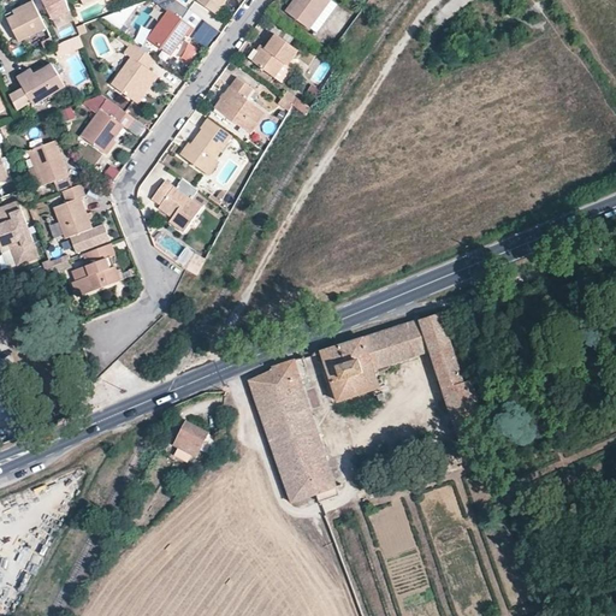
[(71,11),(65,0),(43,0),(52,19),(71,11)]
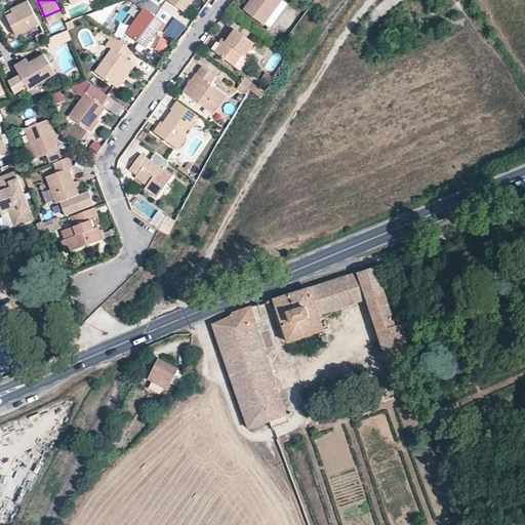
[(167,0),(185,12),(193,0),(167,0)]
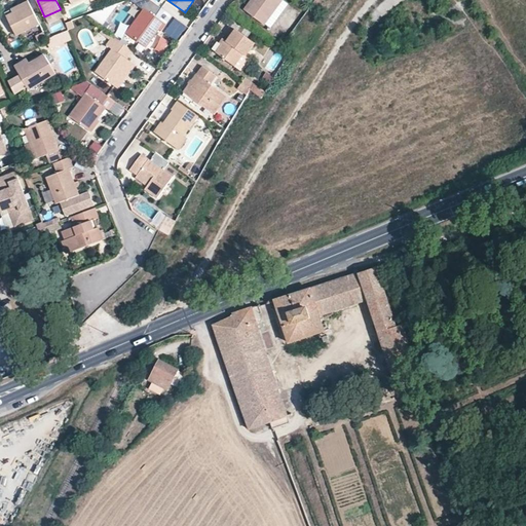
[(256,1),(254,0),(251,0),(243,11),(247,13),(256,1)]
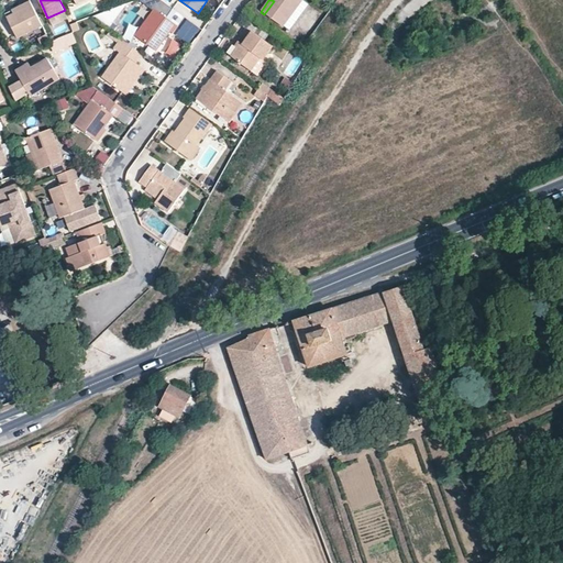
[(299,0),(272,0),(274,1),(264,14),(282,28),(301,1),(299,0)]
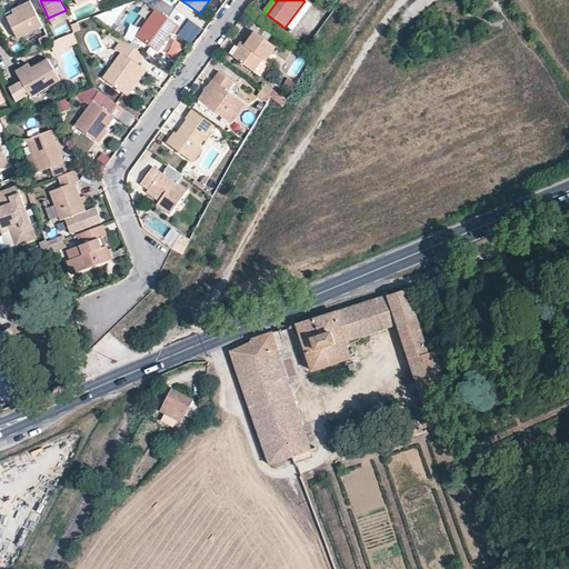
[(12,12),(12,13),(31,5),(29,1),(11,10),(12,12)]
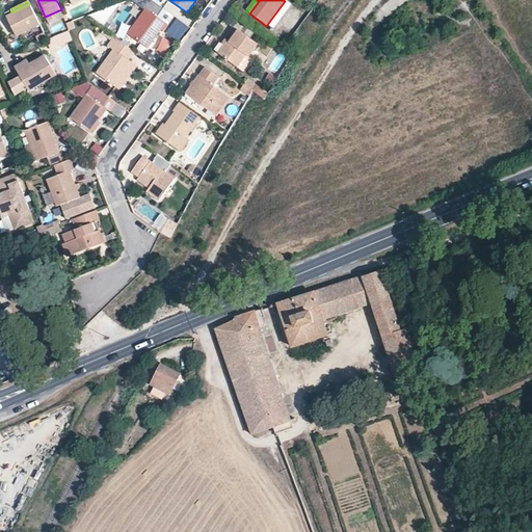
[(169,14),(153,1),(141,16),(140,17),(166,17),(169,14)]
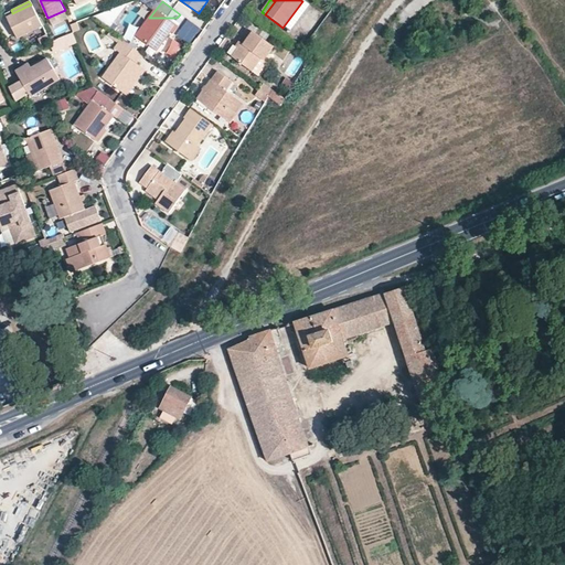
[(42,27),(31,4),(12,13),(12,12),(6,16),(18,39),(42,27)]
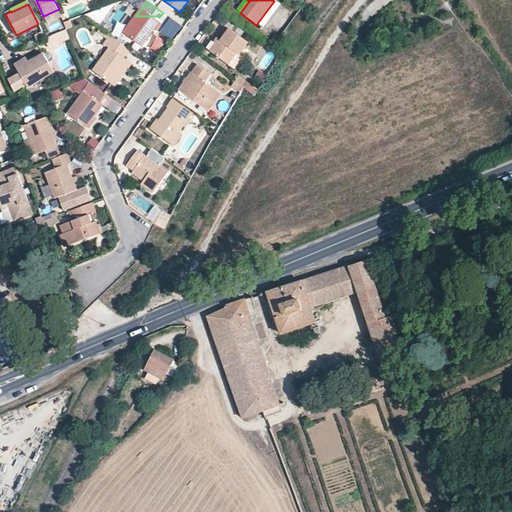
[(157,20),(160,16),(135,16),(124,33),(143,46),(156,29),(159,30),(163,24),(157,20)]
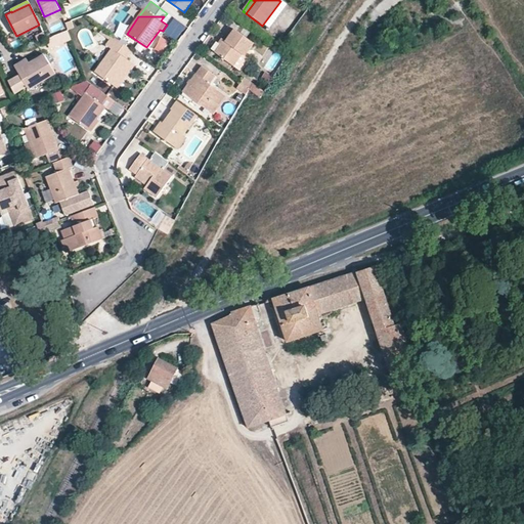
[(2,17),(0,18),(0,25),(4,31),(9,28),(2,17)]
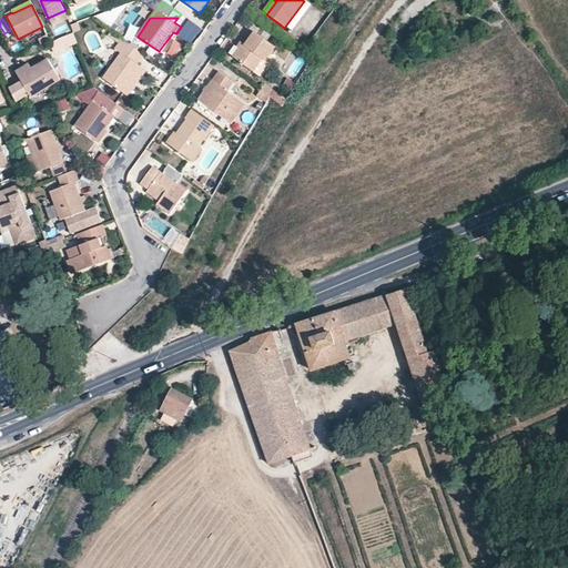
[(189,20),(179,36),(192,44),(203,29),(189,20)]
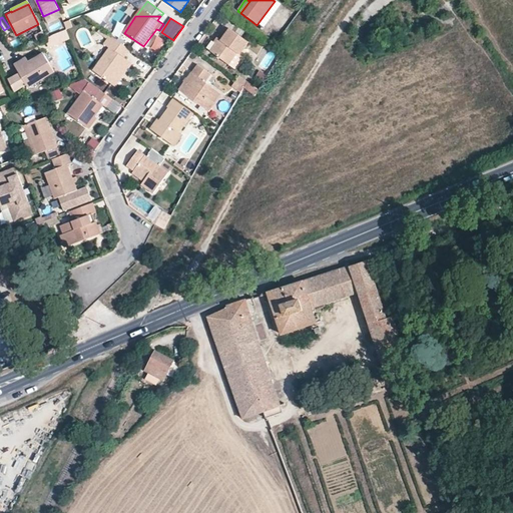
[(100,29),(98,32),(108,39),(111,36),(100,29)]
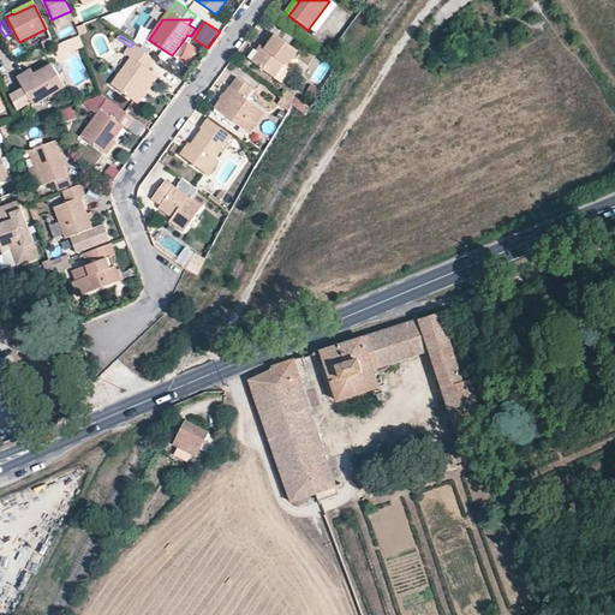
[(252,63),(274,78),(284,65),(286,67),(298,52),(275,36),(264,49),(262,48),(252,63)]
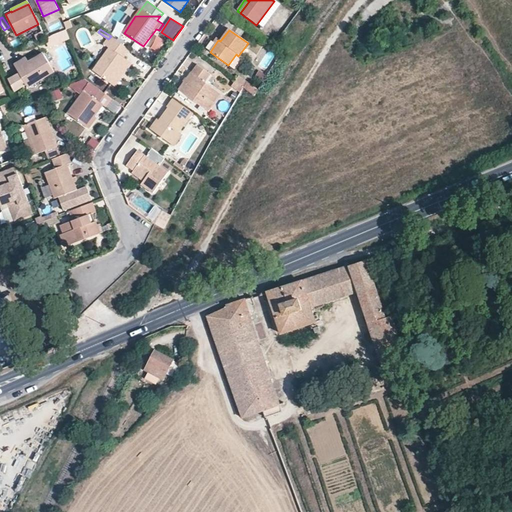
[(46,37),(43,31),(35,34),(38,39),(46,37)]
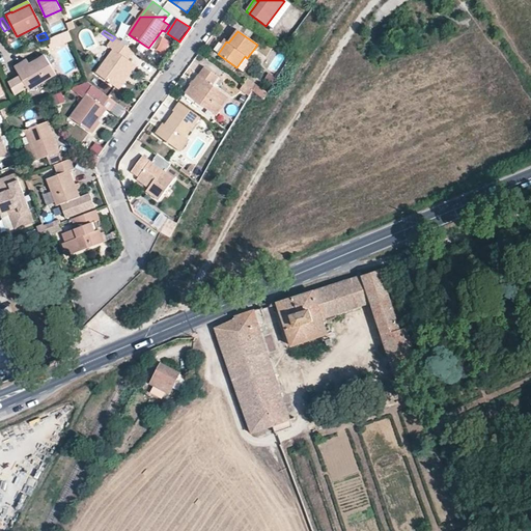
[(50,37),(52,47),(72,42),(70,32),(50,37)]
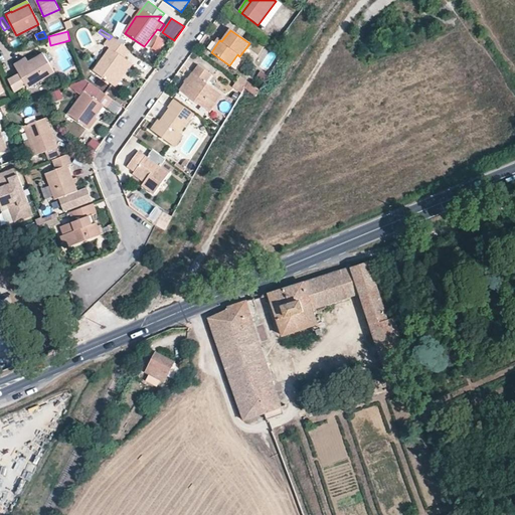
[(105,44),(110,48),(101,60),(93,70),(112,84),(129,61),(125,58),(131,50),(112,36),(109,39),(105,44)]
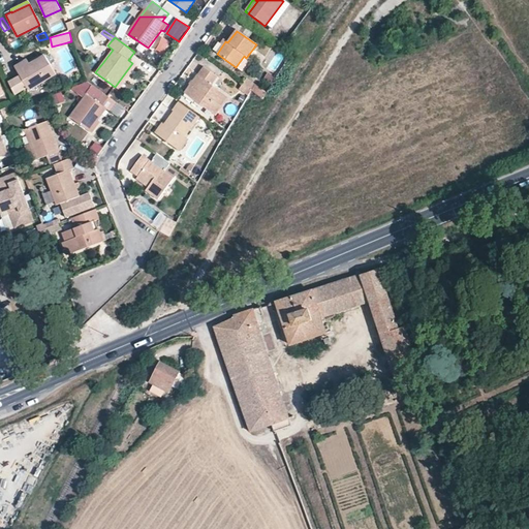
[(99,58),(103,62),(113,50),(107,45),(99,58)]
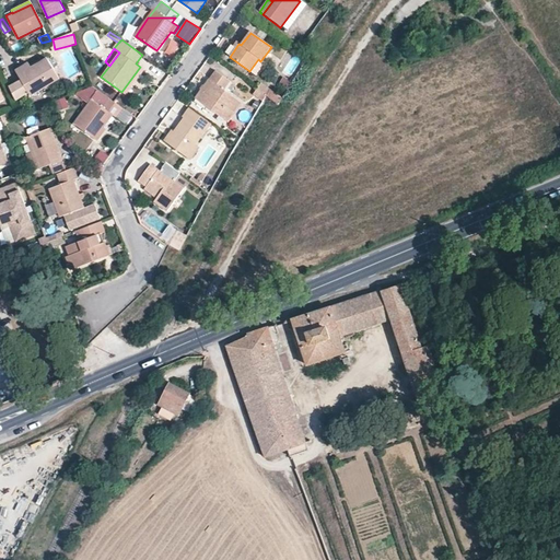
[(59,78),(47,57),(30,67),(16,74),(28,95),(59,78)]
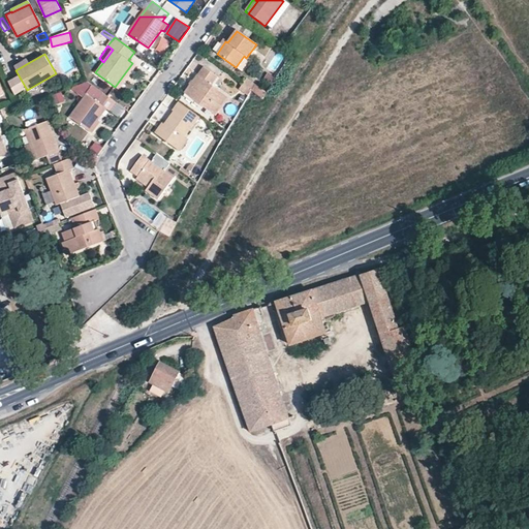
[(13,66),(16,70),(28,63),(25,60),(13,66)]
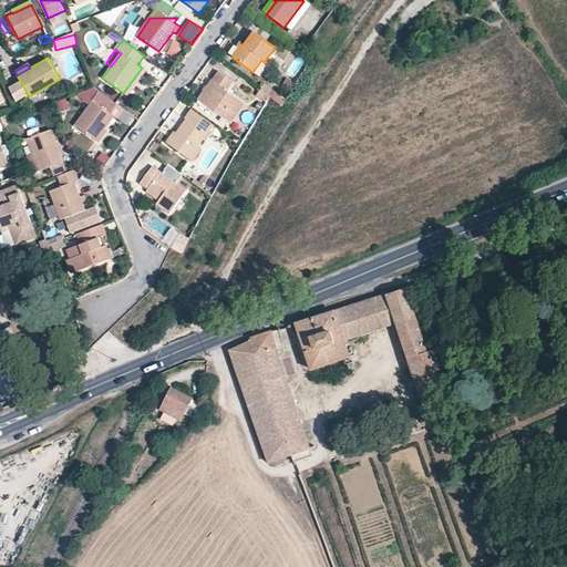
[(123,93),(129,98),(146,71),(142,68),(123,93)]
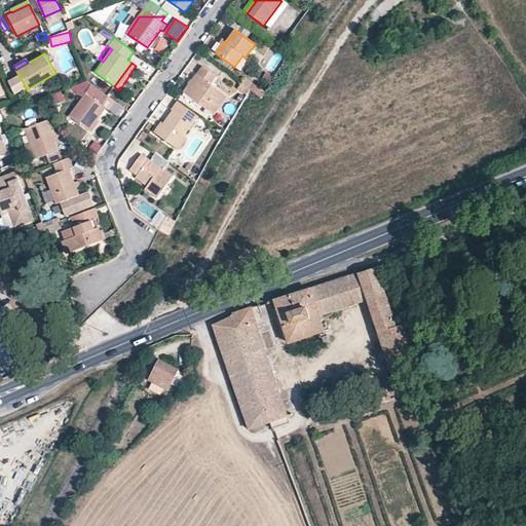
[(228,99),(211,86),(217,78),(203,68),(185,94),(215,115),(228,99)]
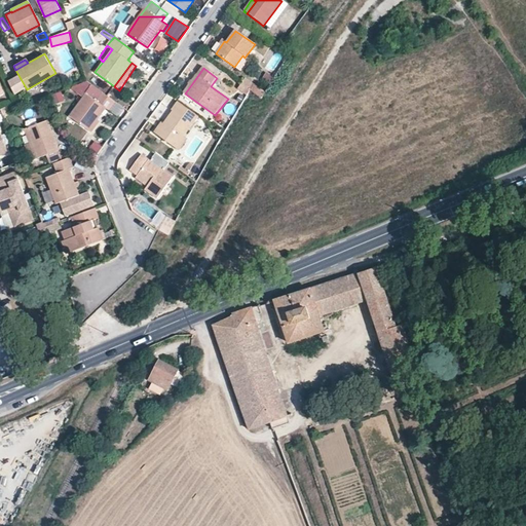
[(272,83),(274,76),(265,73),(263,81),(272,83)]
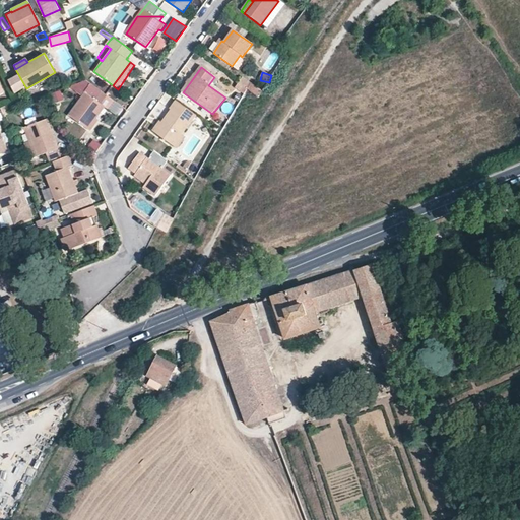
[(109,109),(115,101),(93,84),(87,92),(71,115),(90,129),(106,108),(109,109)]
